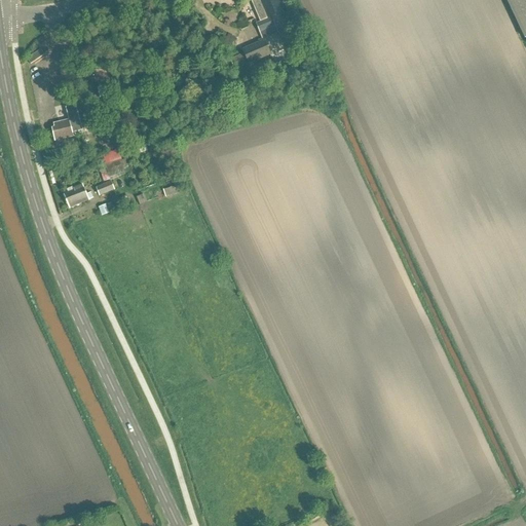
[(260,0),(267,16),(286,8),(282,0),(260,0)]
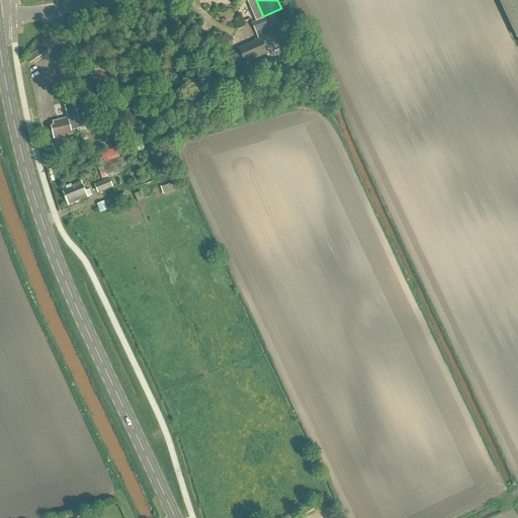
[(517,0),(498,0),(516,37),(517,35),(517,0)]
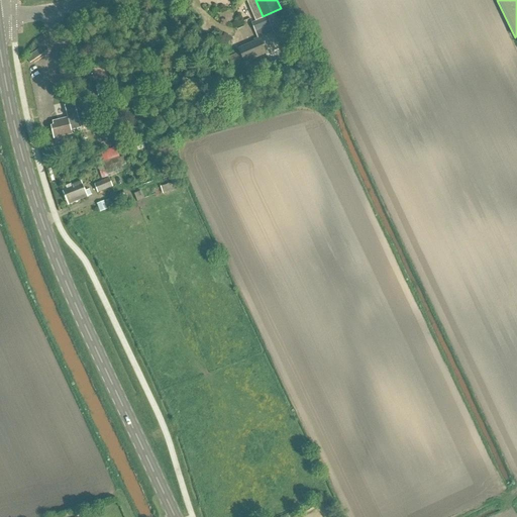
[(272,24),(269,16),(252,22),(256,30),(272,24)]
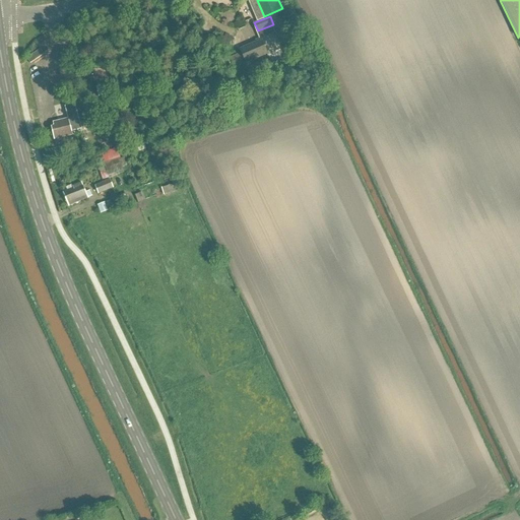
[(220,46),(228,49),(233,38),(224,35),(220,46)]
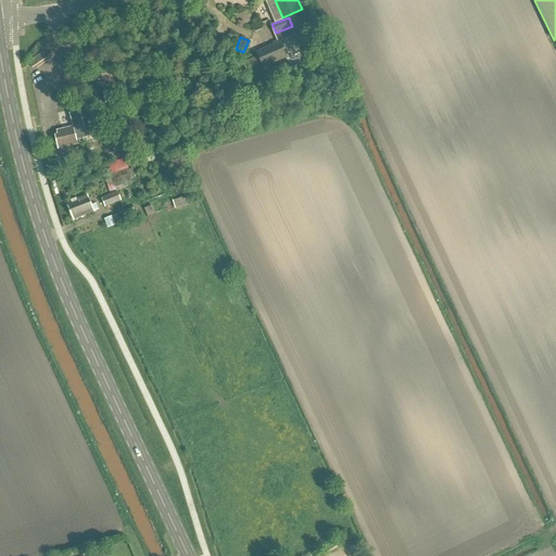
[(257,55),(244,61),(249,72),(288,57),(281,40),(256,51),(257,55)]
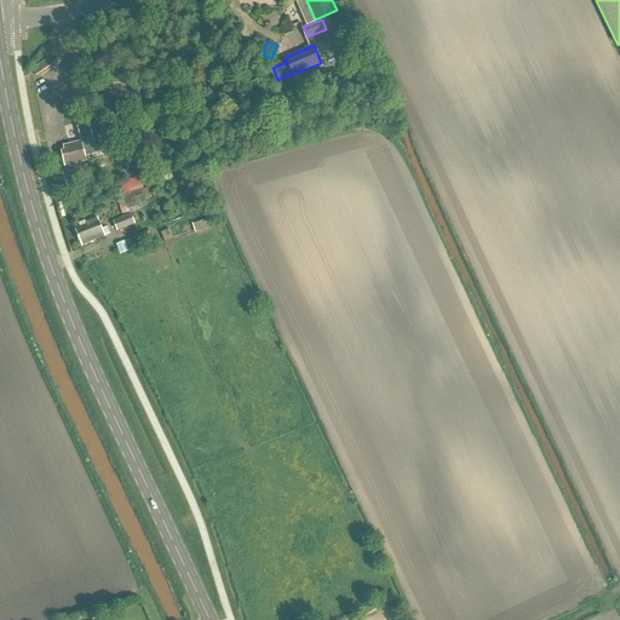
[(107,145),(99,116),(91,119),(79,121),(84,139),(64,144),(65,149),(61,150),(64,165),(89,159),(86,150),(107,145)]
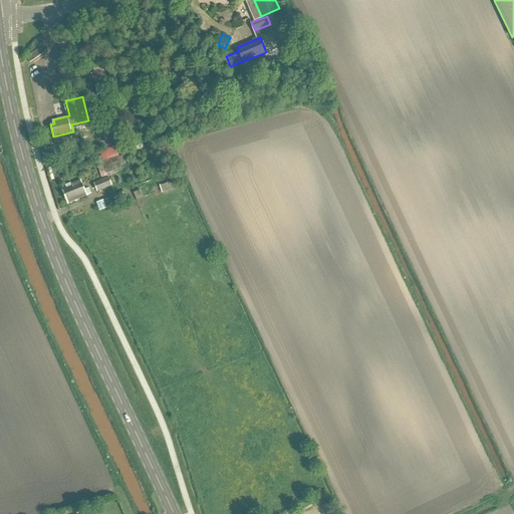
[(125,147),(126,152),(140,149),(139,144),(125,147)]
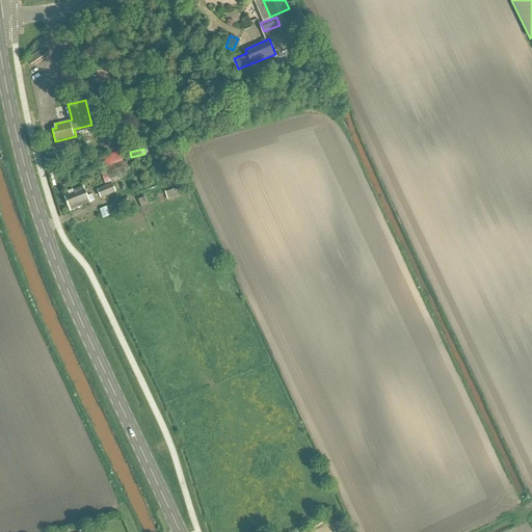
[(109,180),(126,175),(125,170),(128,168),(126,161),(122,162),(118,152),(102,157),(106,169),(100,171),(103,184),(110,182),(109,180)]
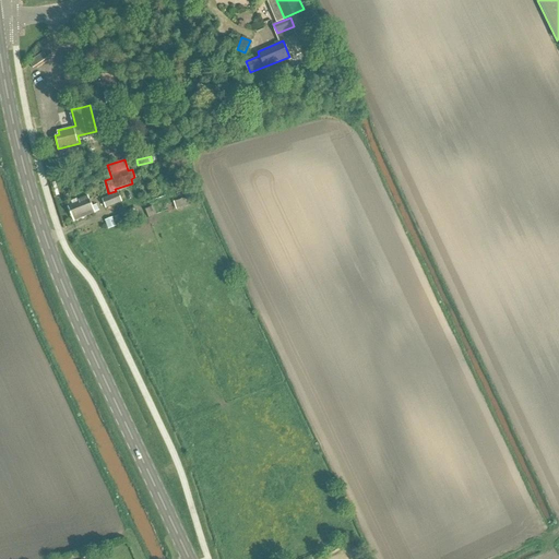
[(107,207),(123,201),(119,191),(103,198),(107,207)]
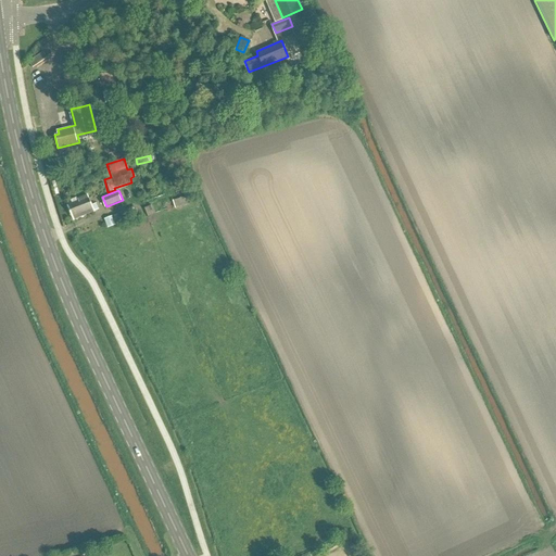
[(172,201),(174,209),(187,204),(186,201),(194,199),(192,191),(184,194),(184,197),(172,201)]
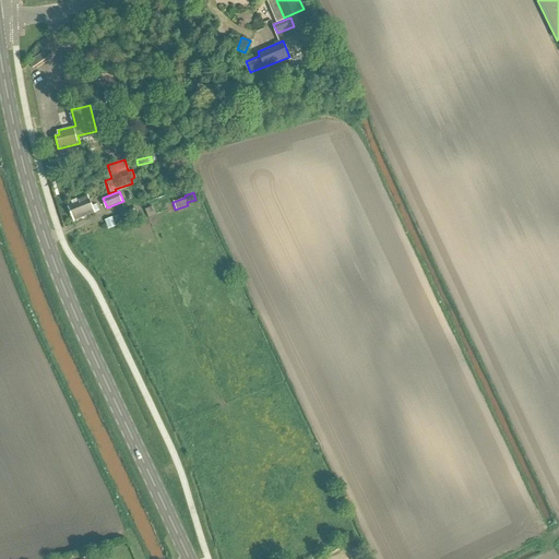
[(80,202),(69,206),(74,221),(95,212),(88,195),(79,199),(80,202)]
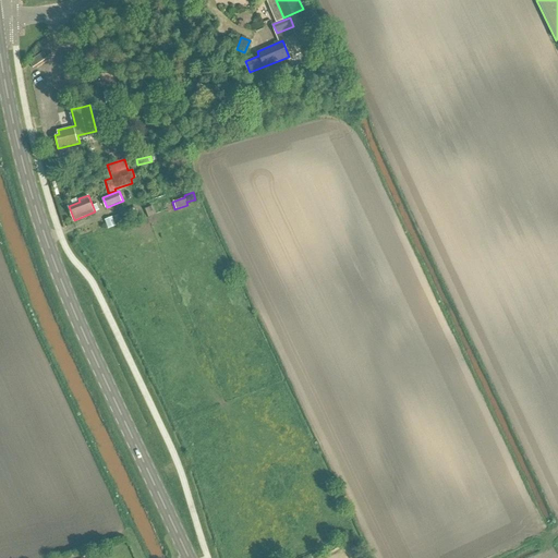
[(108,227),(116,225),(113,216),(106,218),(108,227)]
